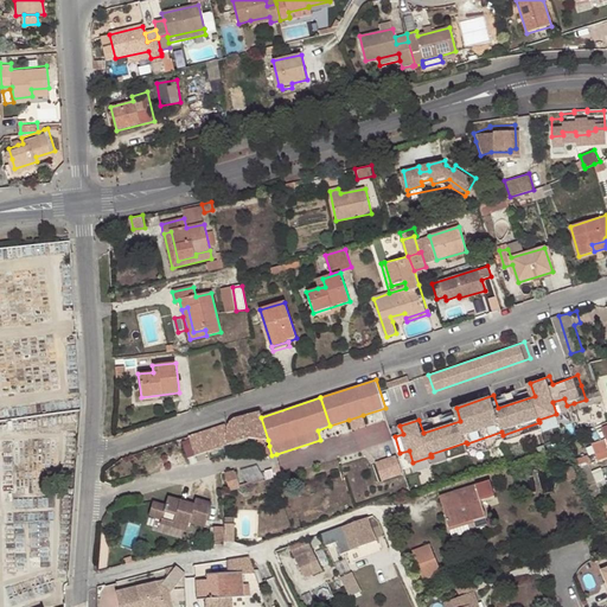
[(574,403),(567,406),(576,434),(582,432),(579,425),(581,423),(574,403)]
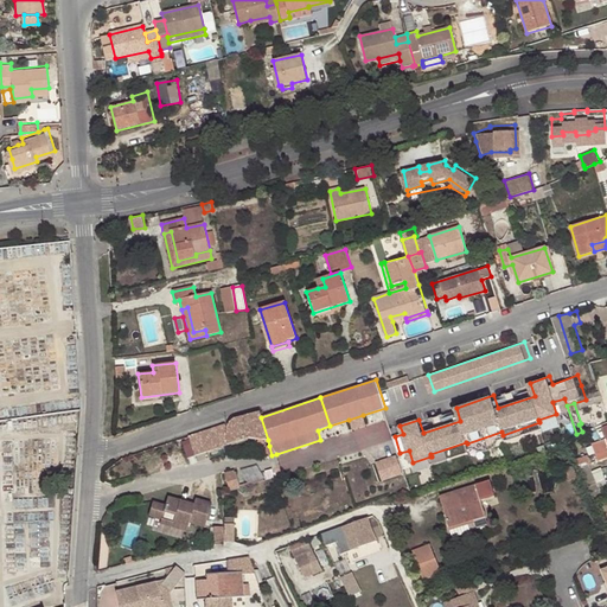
[(268,440),(261,417),(260,411),(238,417),(234,417),(232,419),(230,421),(229,422),(228,423),(224,425),(224,423),(223,423),(223,446),(247,438),(268,440)]
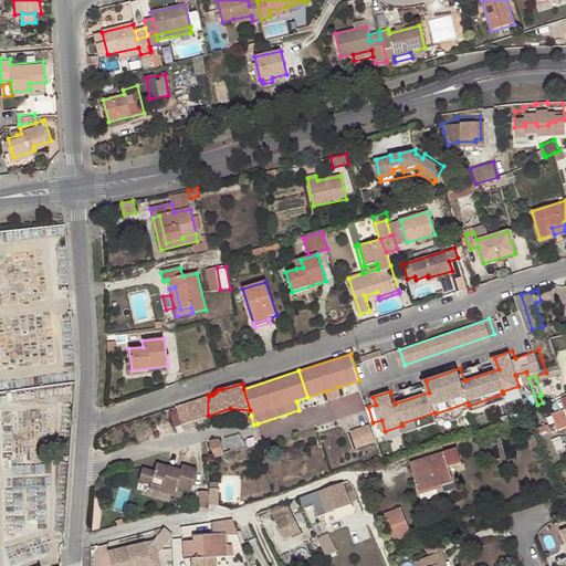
[(338,387),(325,391),(328,400),(342,397),(338,387)]
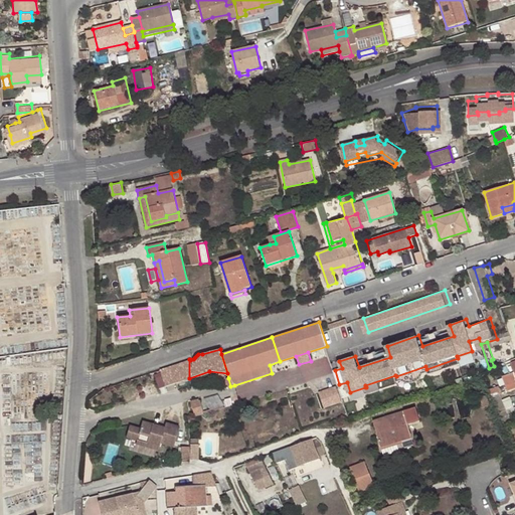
[(459,362),(458,358),(426,369),(426,371),(427,373),(459,362)]
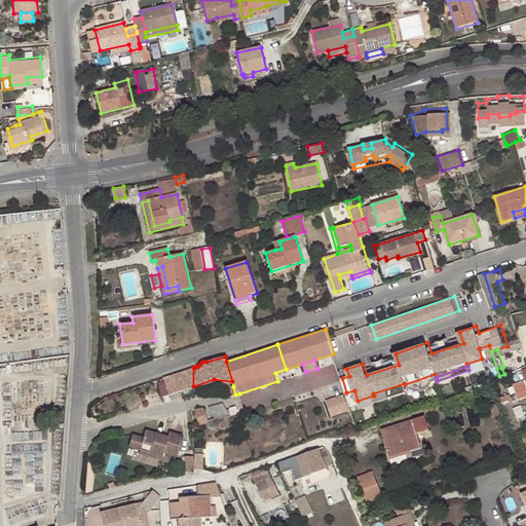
[(193,386),(193,367),(162,378),(167,393),(193,386)]
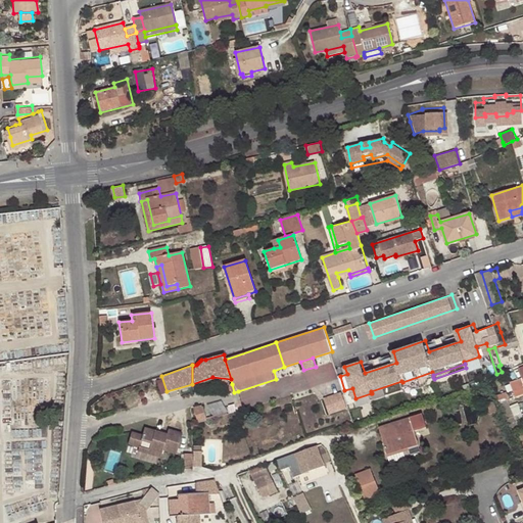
[(522,366),(518,368),(521,378),(508,382),(514,396),(522,392),(522,366)]
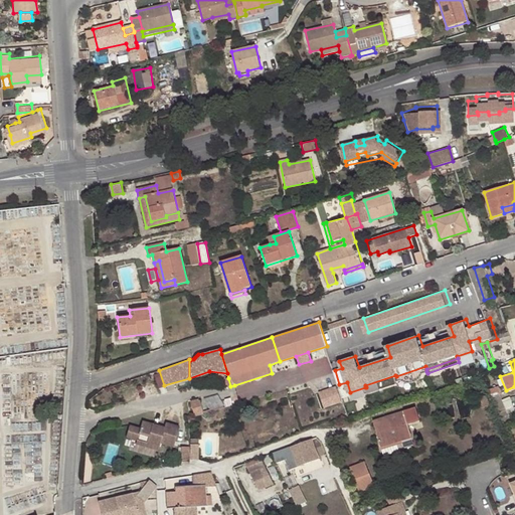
[(425,366),(396,376),(397,381),(402,379),(405,381),(408,382),(412,382),(415,380),(417,379),(419,377),(420,375),(421,372),(426,371),(425,366)]
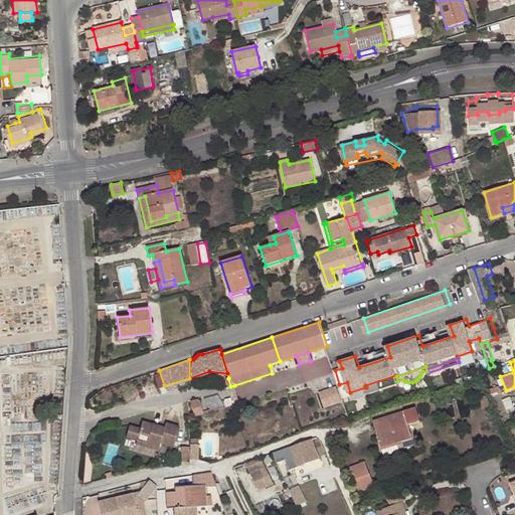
[(395,375),(365,385),(366,387),(365,387),(367,393),(398,383),(397,381),(396,376),(395,375)]
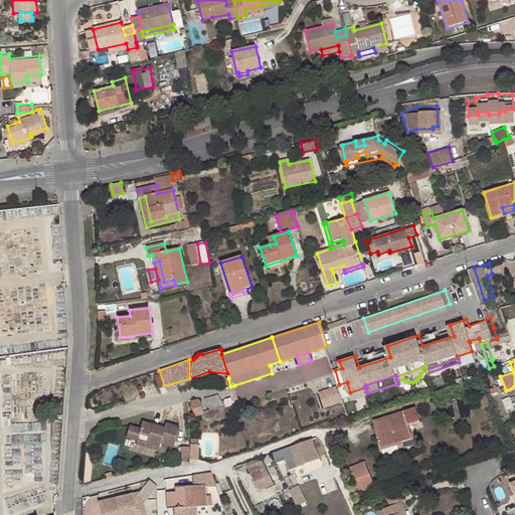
[(234,400),(230,386),(228,378),(225,379),(232,401),(234,400)]
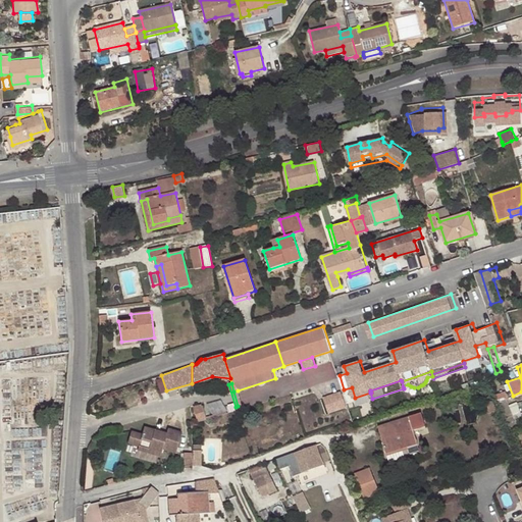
[(233,392),(238,406),(242,405),(238,390),(233,392)]
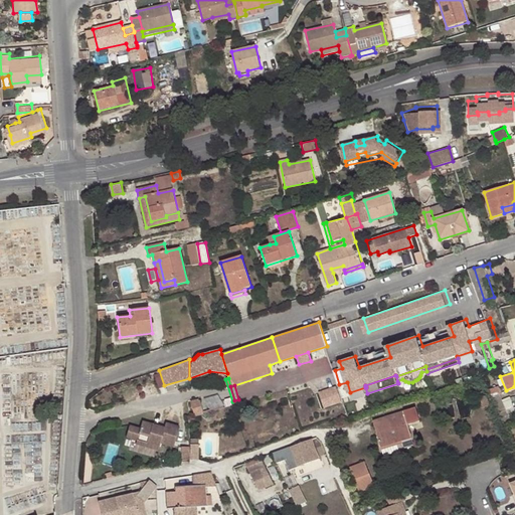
[(338,386),(321,392),(326,407),(344,400),(338,386)]
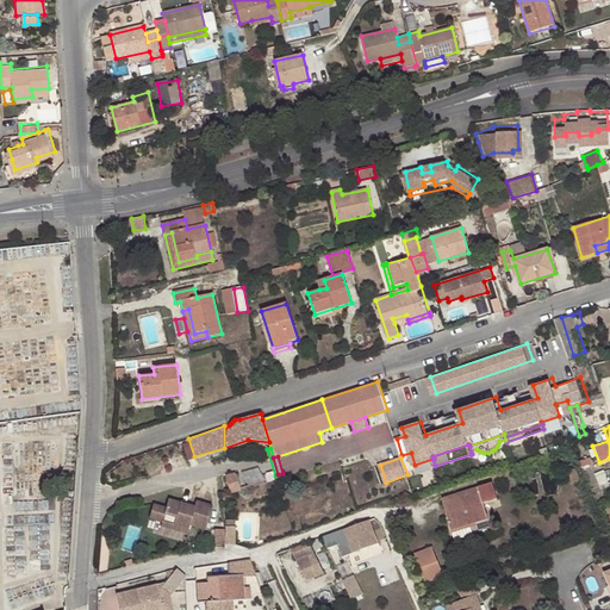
[(249,486),(267,481),(263,466),(246,471),(249,486)]
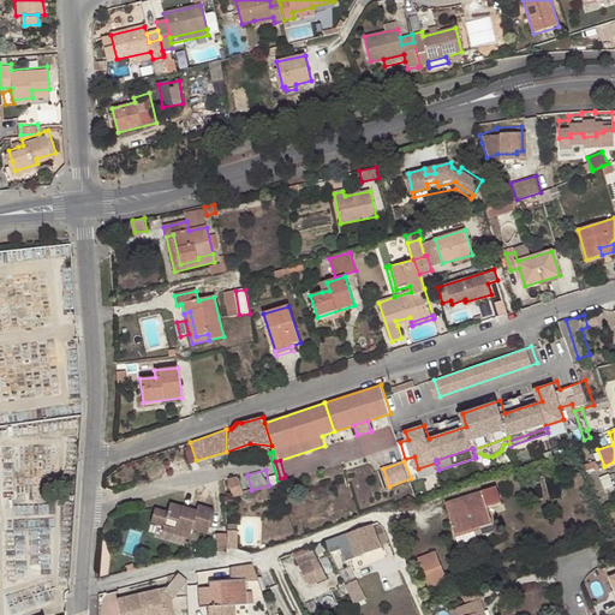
[(228,478),(233,496),(244,494),(239,476),(228,478)]
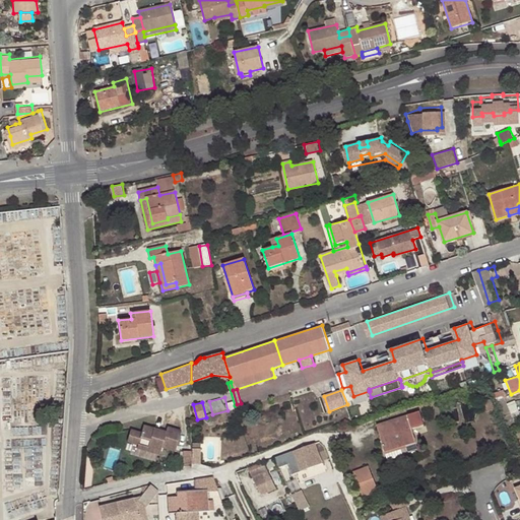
[(379,431),(389,462),(404,457),(403,452),(419,447),(413,430),(426,426),(421,412),(399,419),(397,425),(379,431)]
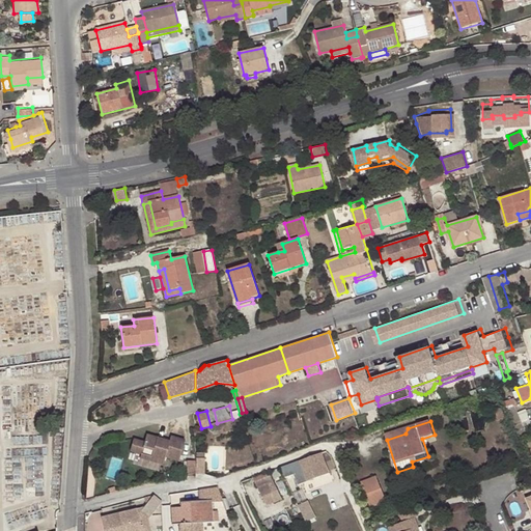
[(521,423),(519,424),(515,425),(520,437),(522,436),(526,435),(521,423)]
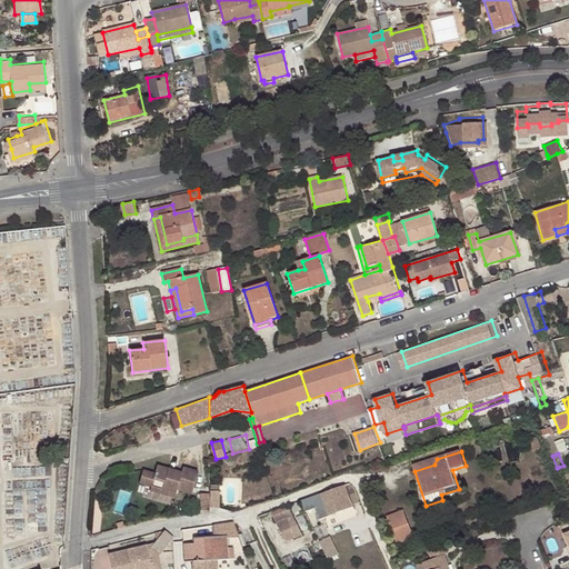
[(413,467),(415,471),(435,465),(437,459),(413,467)]
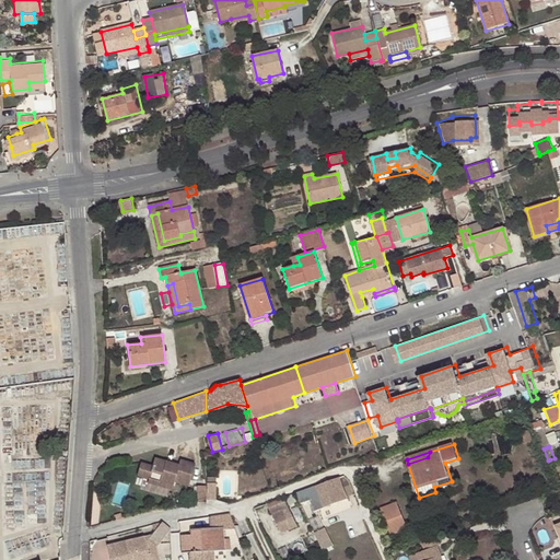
[(187,486),(194,464),(179,459),(177,465),(153,458),(151,466),(140,463),(136,476),(148,479),(149,479),(150,473),(161,476),(159,481),(159,482),(173,486),(174,482),(187,486)]
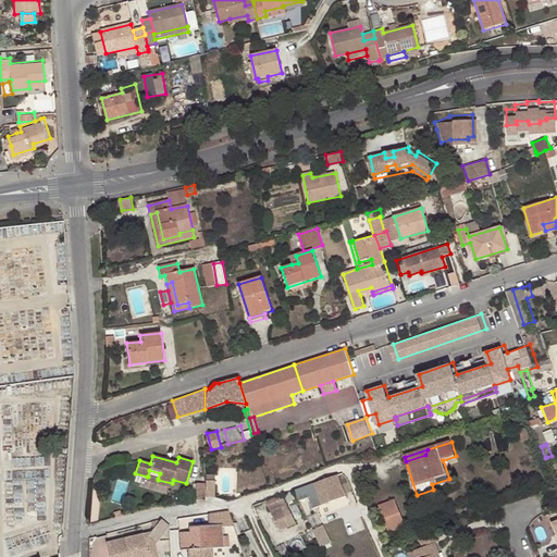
[(345,494),(337,473),(293,490),(296,499),(307,495),(311,507),(345,494)]
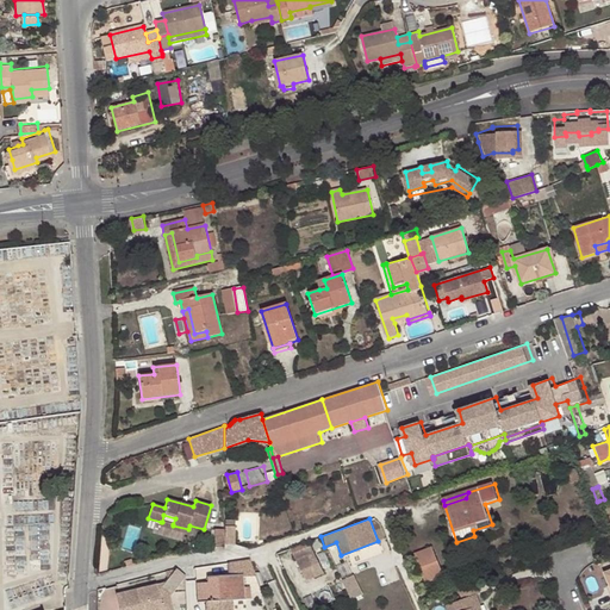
[(187,534),(188,529),(173,526),(173,524),(162,522),(161,522),(160,527),(187,534)]
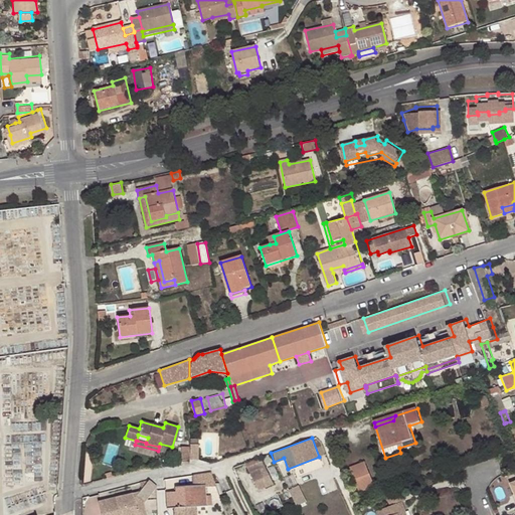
[(189,464),(188,447),(180,447),(180,464),(189,464)]
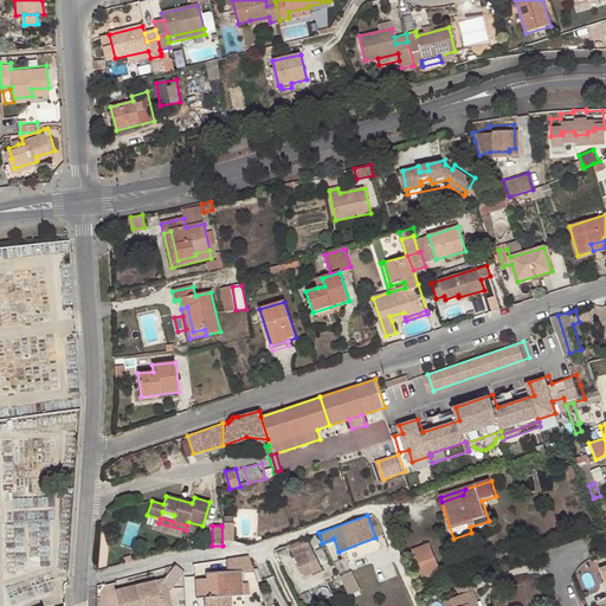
[(321,568),(309,541),(291,549),(304,577),(321,568)]
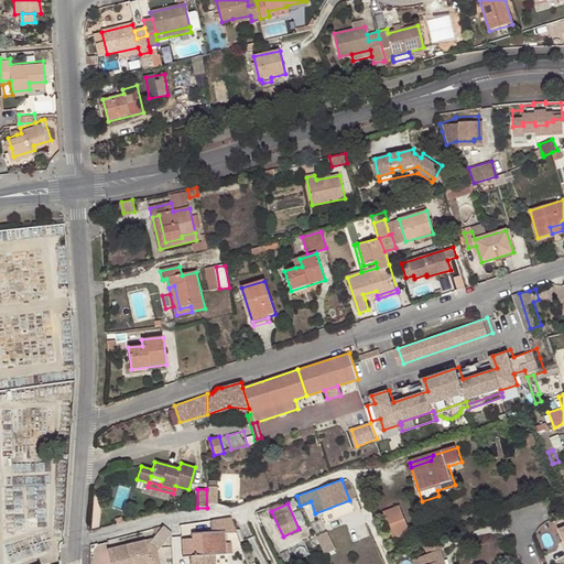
[(414,535),(403,508),(386,514),(397,542),(414,535)]
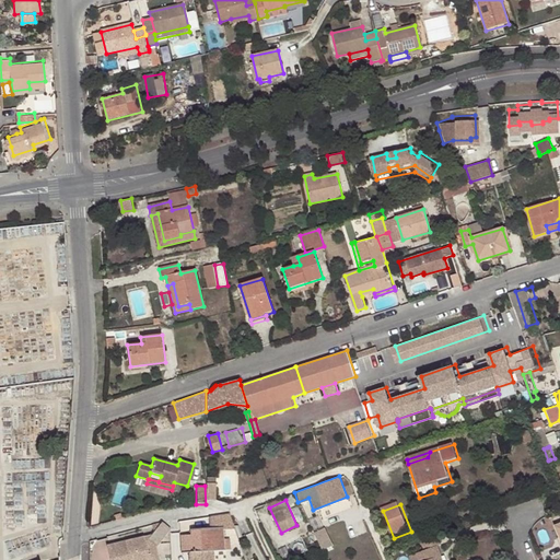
[(217,526),(233,524),(229,514),(216,515),(216,523),(217,526)]
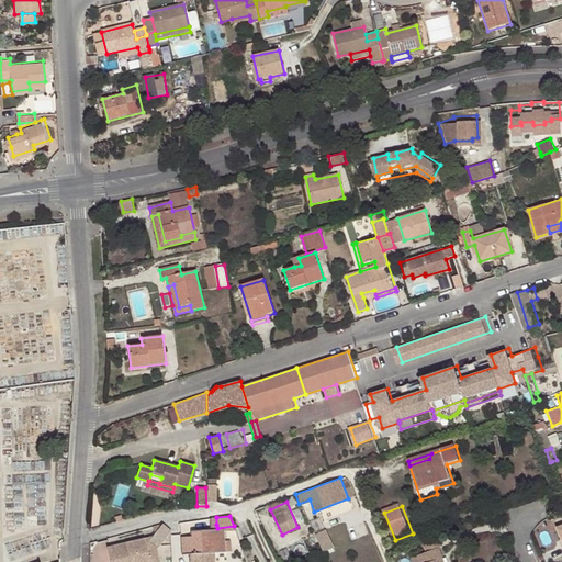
[(110,561),(159,561),(156,548),(171,529),(161,524),(149,538),(107,548),(110,561)]
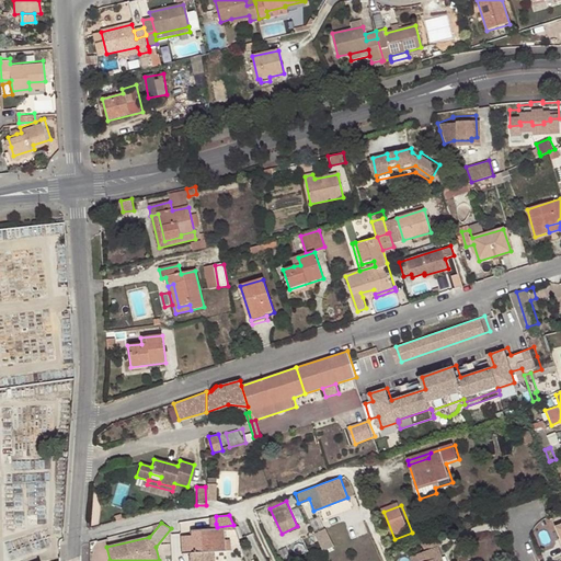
[(209,528),(191,530),(191,535),(181,535),(182,552),(189,552),(192,551),(192,560),(207,560),(207,550),(213,550),(225,549),(222,528),(217,528),(217,527),(216,524),(209,524),(209,528)]
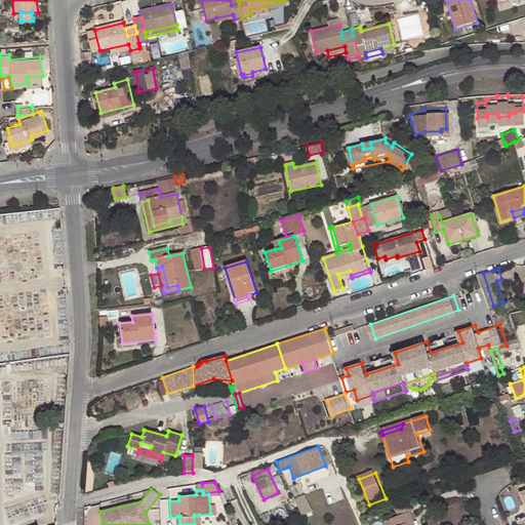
[(304,494),(294,499),(303,516),(311,512),(312,511),(304,494)]
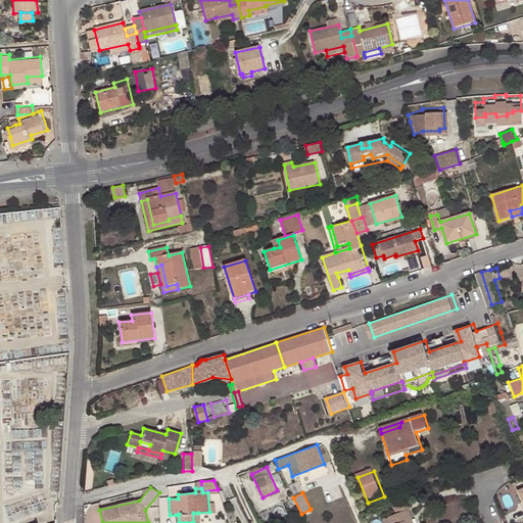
[(398,505),(401,513),(409,511),(409,512),(417,509),(414,500),(398,505)]
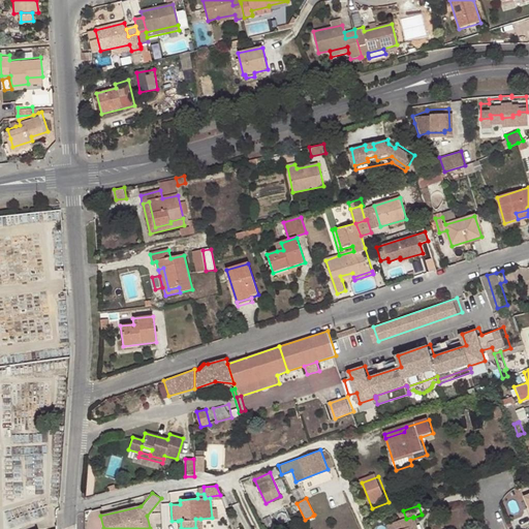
[(411,528),(413,528),(417,527),(413,518),(413,517),(406,519),(392,525),(393,528),(411,528)]
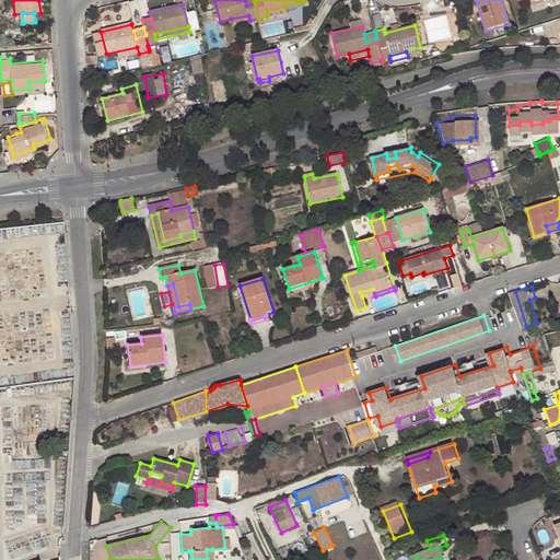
[(212,559),(212,549),(207,549),(207,559),(191,559),(191,550),(188,551),(188,559),(212,559)]
